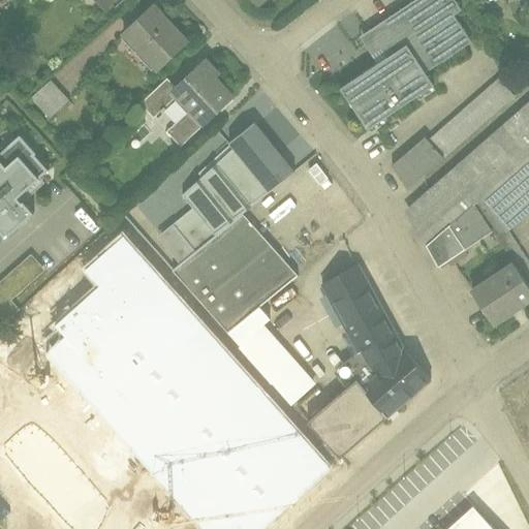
[(91,0),(102,10),(113,0),(91,0)]
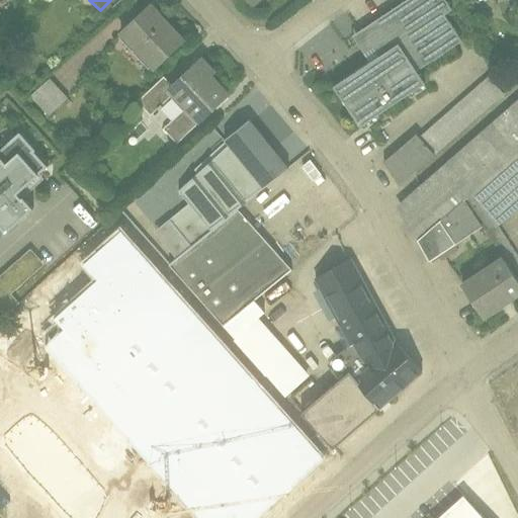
[(451,12),(442,0),(408,0),(359,31),(376,58),(329,88),(353,127),(426,82),(419,72),(462,45),(445,16),(451,12)]
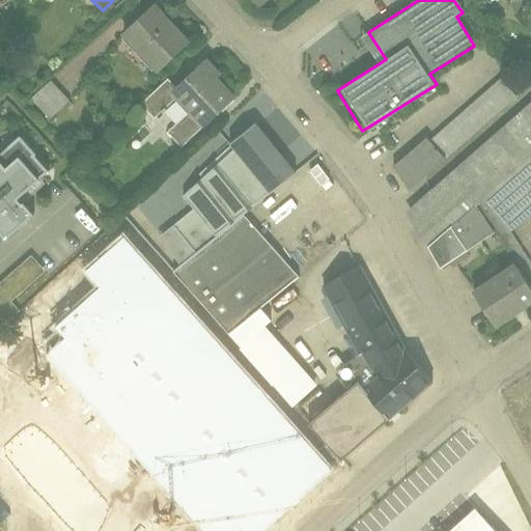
[(118,37),(155,74),(186,44),(148,6),(118,37)]
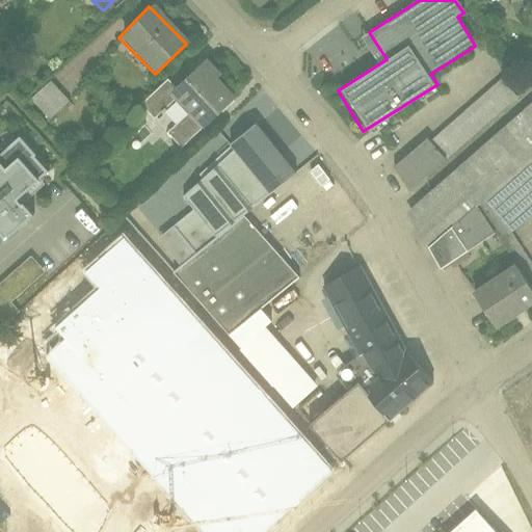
[(188,147),(237,96),(200,60),(173,89),(167,94),(174,101),(188,113),(171,130),(188,147)]
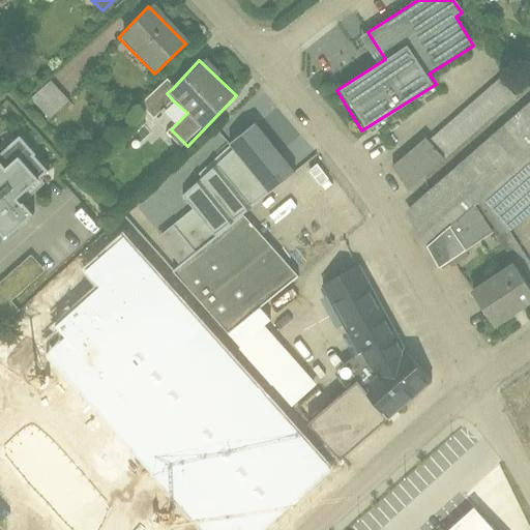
[(482,196),(508,227),(529,207),(529,99),(526,104),(502,75),(390,168),(418,201),(409,208),(425,229),(468,193),(475,201),(482,196)]
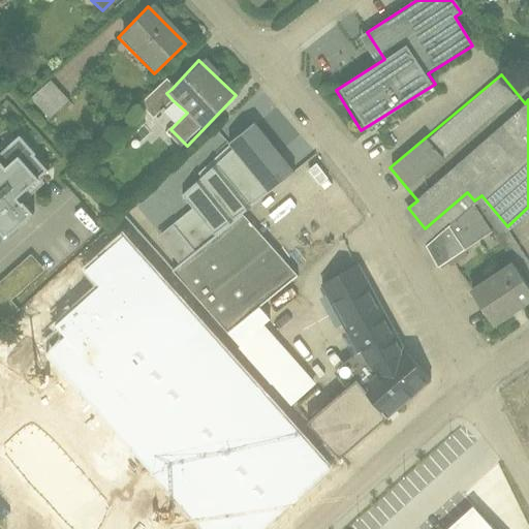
[(47,121),(69,100),(51,80),(28,100),(47,121)]
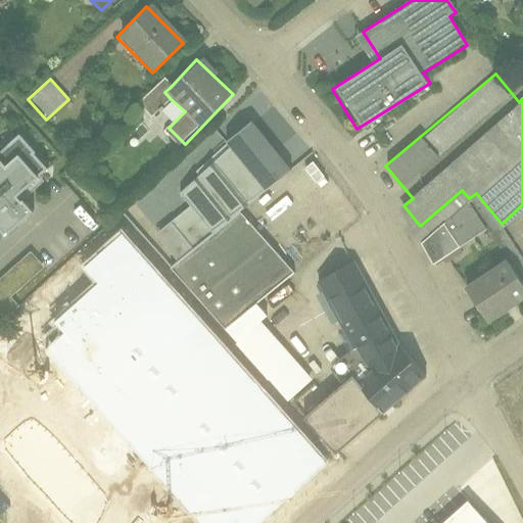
[(164,92),(170,88),(164,83),(142,103),(153,115),(171,99),(164,92)]
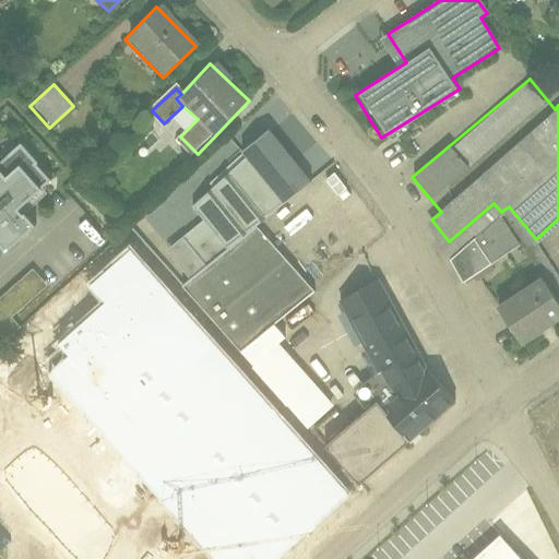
[(311,180),(271,133),(222,175),(227,181),(210,195),(213,199),(197,213),(206,225),(169,257),(192,283),(227,252),(258,226),(311,180)]
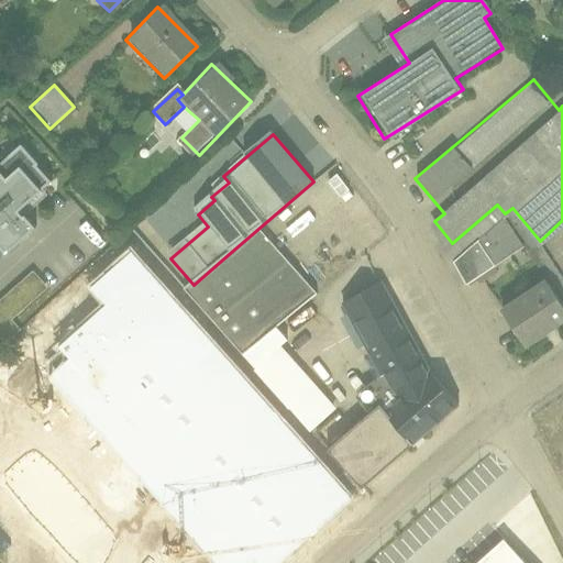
[(0,252),(11,264),(40,240),(26,223),(61,195),(26,154),(0,176),(2,179),(0,181),(0,252)]
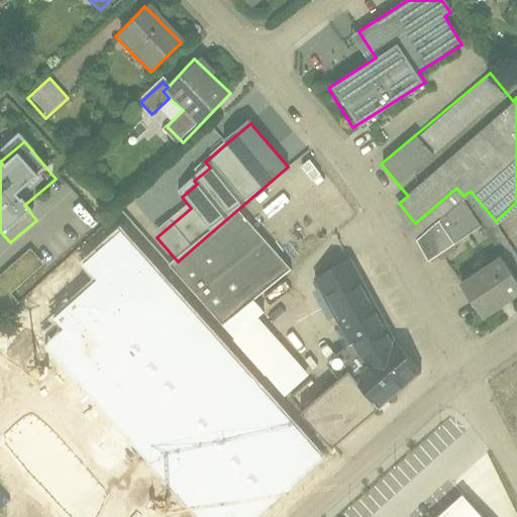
[(481,228),(464,204),(440,222),(453,243),(481,228)]
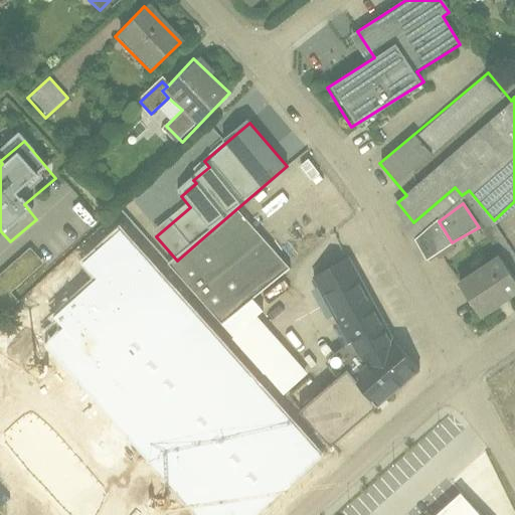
[(177,261),(171,267),(265,374),(285,396),(312,373),(261,315),(266,310),(255,299),(291,268),(237,208),(209,232),(177,261)]
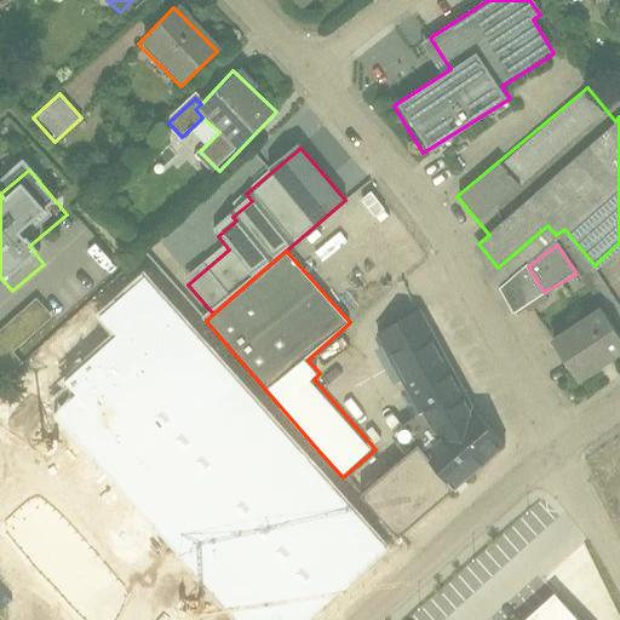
[(544,292),(528,267),(501,290),(515,313),(544,292)]
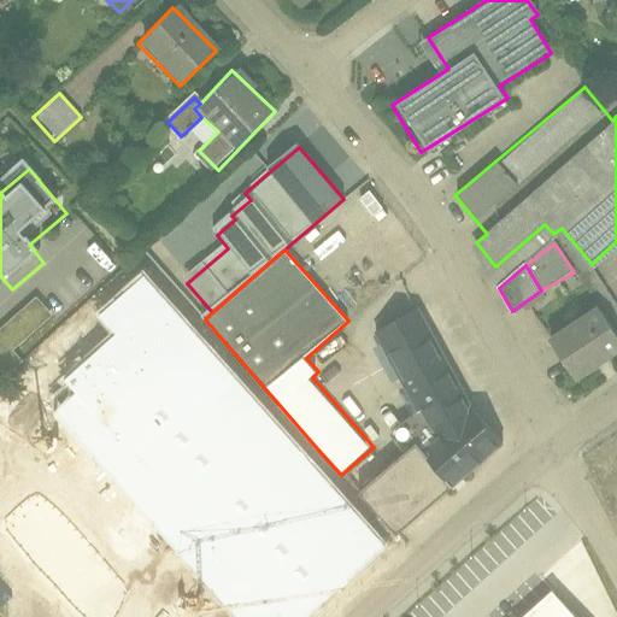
[(66,378),(78,392),(57,412),(240,616),(276,616),(278,616),(280,616),(304,616),(387,545),(146,275),(99,316),(117,334),(66,378)]
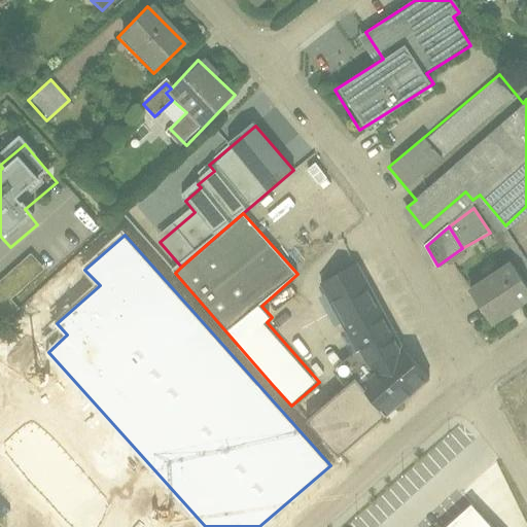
[(425,376),(401,349),(359,266),(321,285),(369,378),(358,388),(381,414),(425,376)]
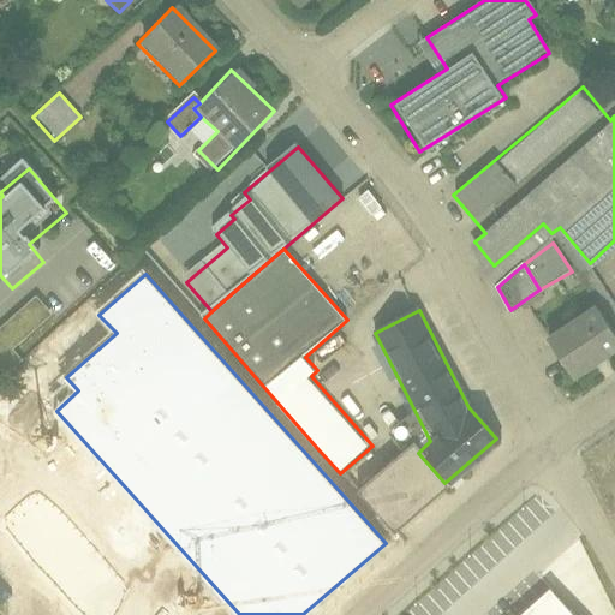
[(614,351),(614,340),(597,312),(545,346),(568,382),(614,351)]
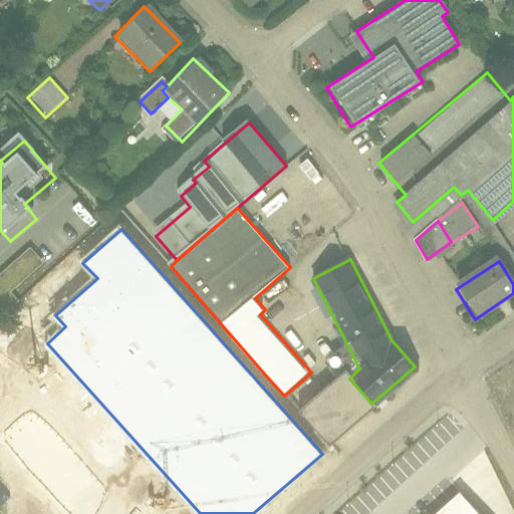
[(340,368),(297,406),(328,442),(371,404),(349,378),(340,368)]
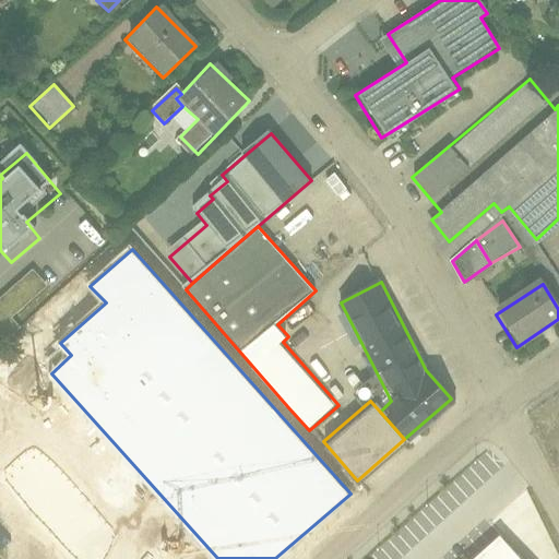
[(521,558),(501,536),(474,558),(521,558)]
